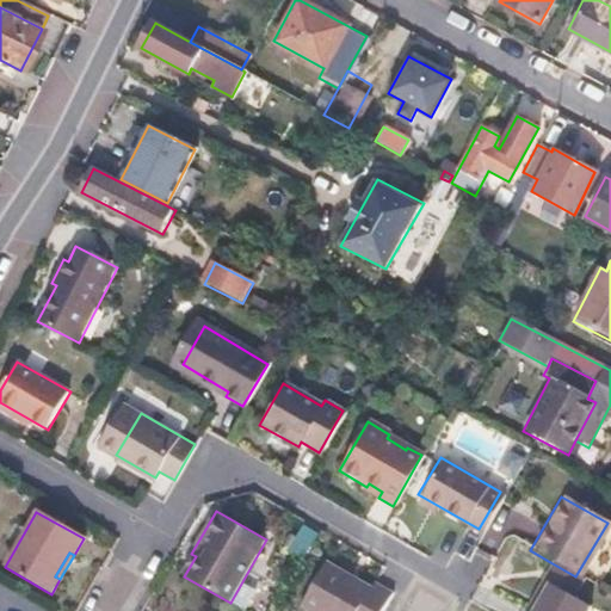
[(369,585),(323,559),(300,600),(316,610),(378,610),(392,588),(374,579),(369,585)]
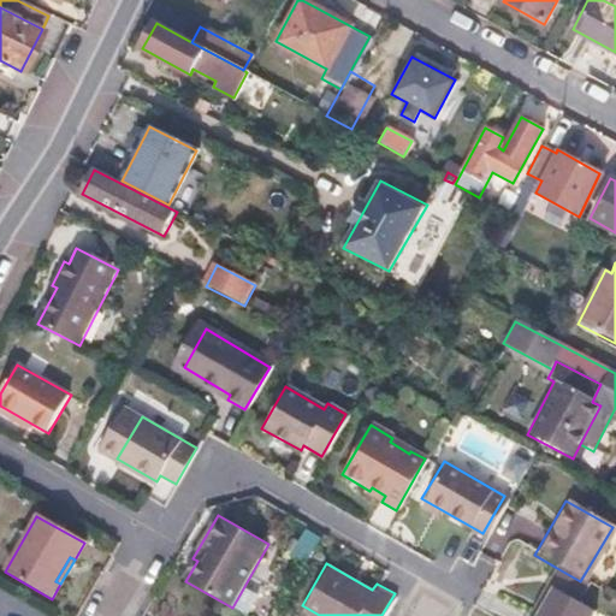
[(534,604),(539,608),(533,615),(585,615),(599,592),(580,581),(555,567),(534,604)]
